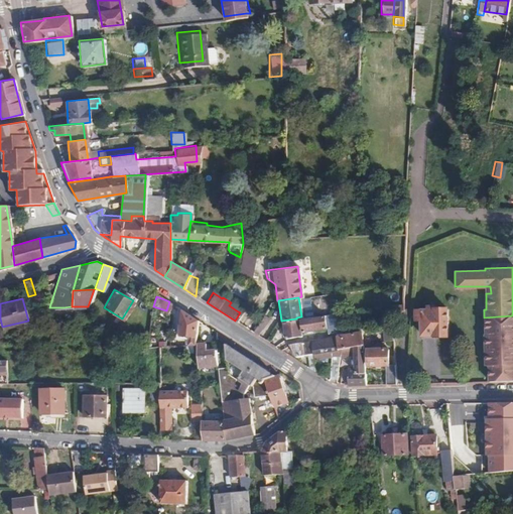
[(240,308),(231,302),(229,305),(238,311),(240,308)]
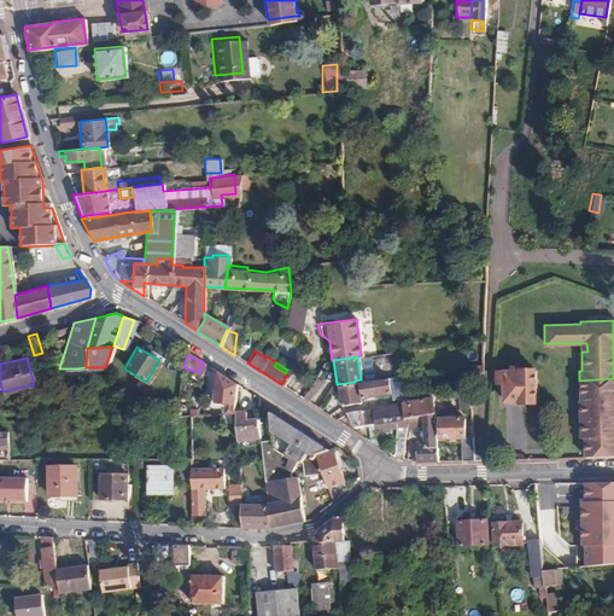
[(533,401),(533,368),(521,368),(521,366),(512,366),(512,371),(496,371),(496,381),(503,381),(503,400),(519,399),(519,401),(533,401)]
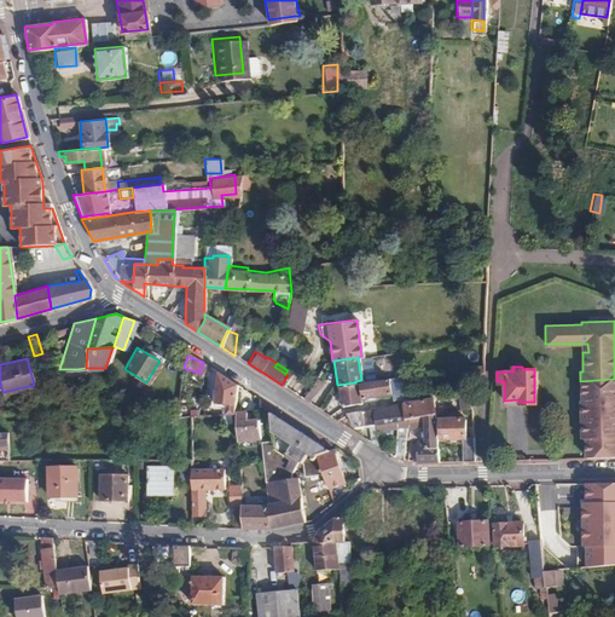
[(213,402),(233,403),(235,384),(215,372),(213,402)]
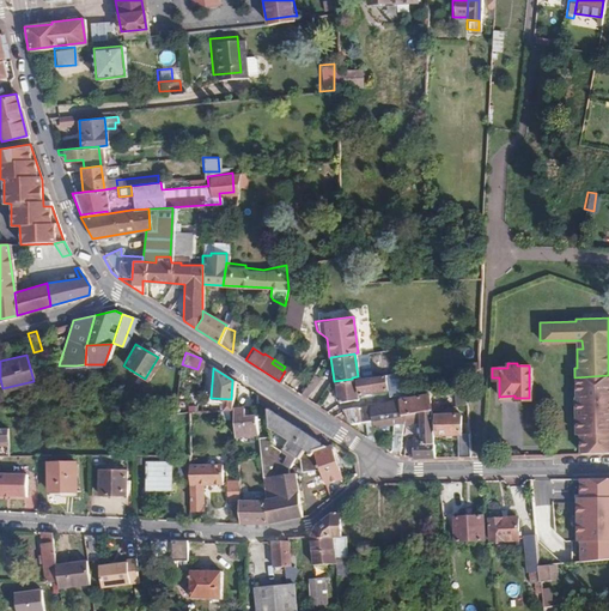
[(383,373),(358,376),(352,377),(352,379),(353,392),(384,387),(383,373)]
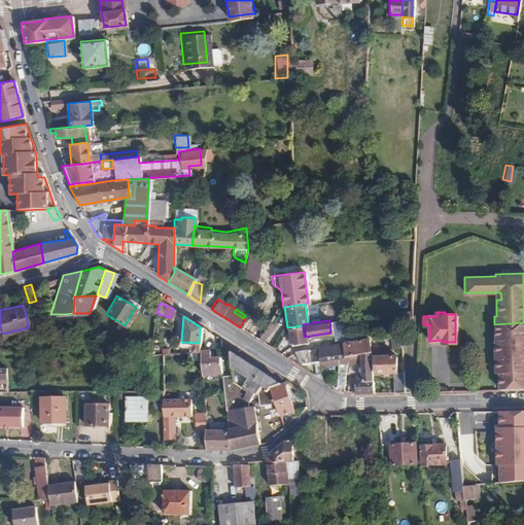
[(498,388),(523,387),(523,322),(494,324),(495,340),(494,340),(494,373),(498,373),(498,388)]
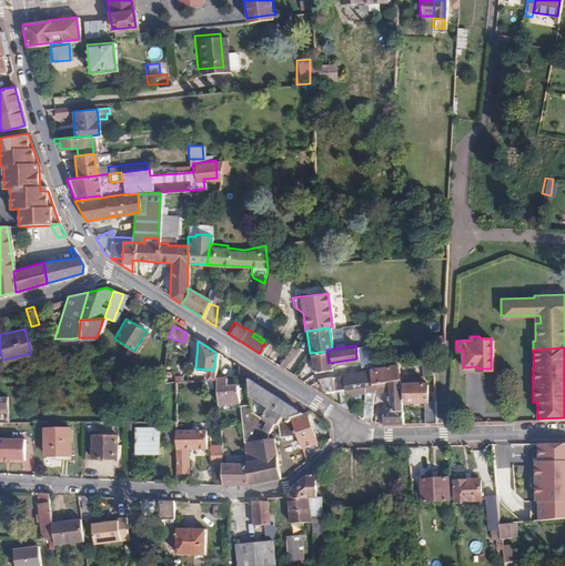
[(326,351),(310,353),(312,370),(329,367),(328,363),(326,351)]
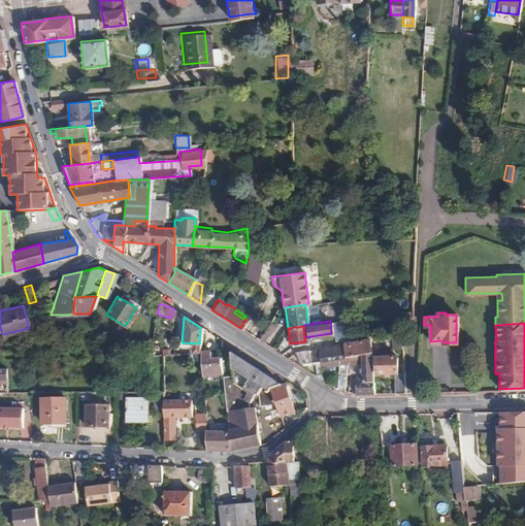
[(316,348),(318,361),(349,356),(369,353),(367,339),(316,348)]
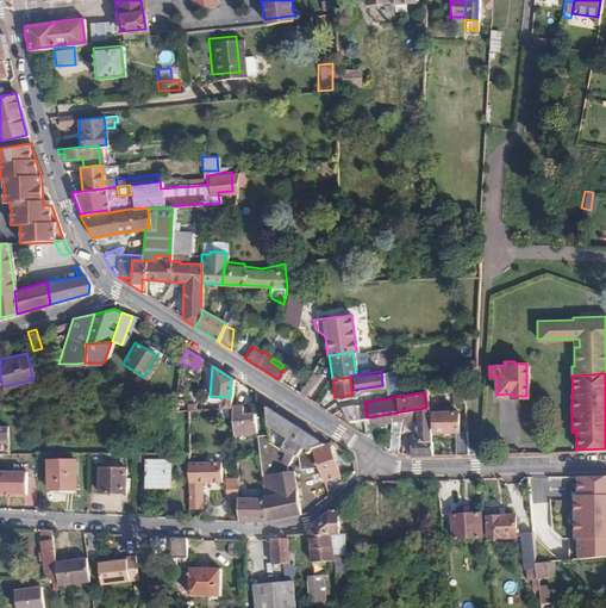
[(364,402),(339,407),(348,420),(367,417),(364,402)]
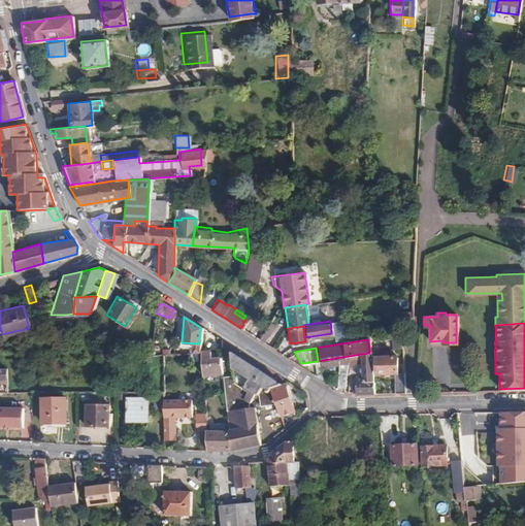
[(258,405),(273,403),(267,387),(279,383),(228,351),(234,396),(242,400),(245,392),(250,394),(251,391),(257,394),(258,405)]
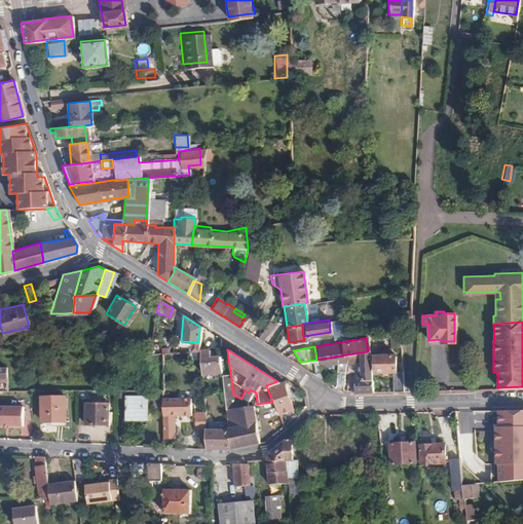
[(210,350),(200,351),(201,373),(221,373),(220,357),(210,358),(210,350)]
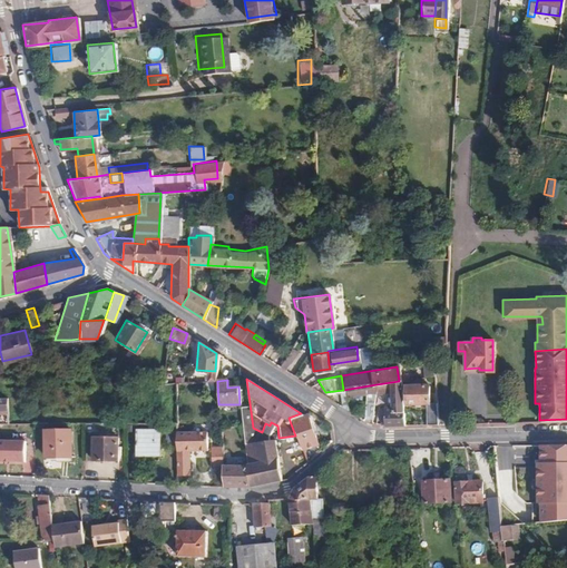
[(400,385),(400,380),(399,381),(377,384),(375,390),(400,385)]
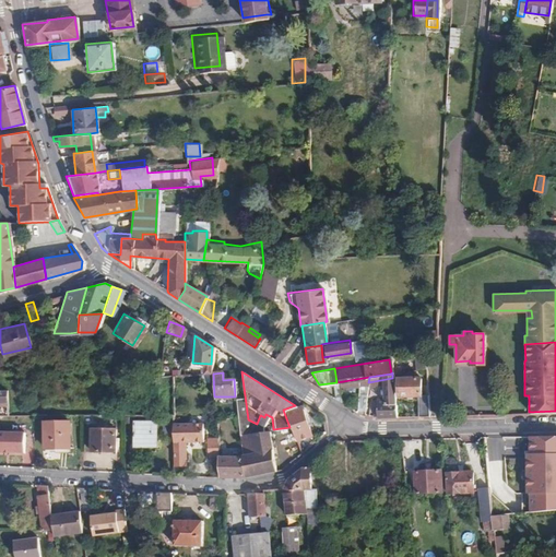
[(398,394),(416,394),(421,394),(421,393),(421,377),(409,377),(407,375),(402,375),(402,377),(397,377),(398,393),(398,394)]
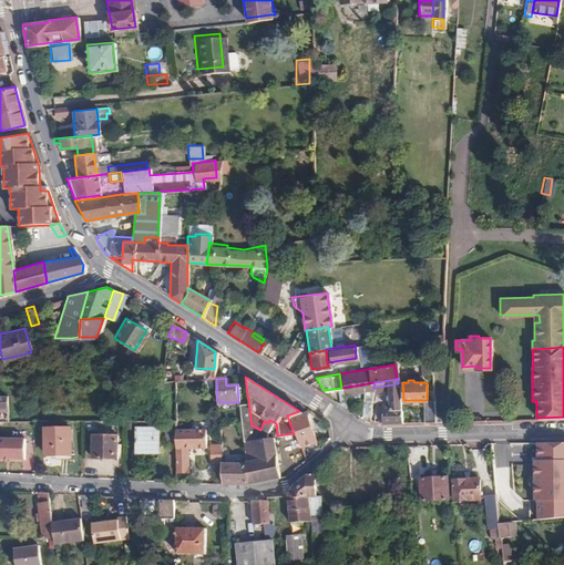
[(422,421),(433,421),(431,399),(427,399),(427,400),(422,400),(422,421)]
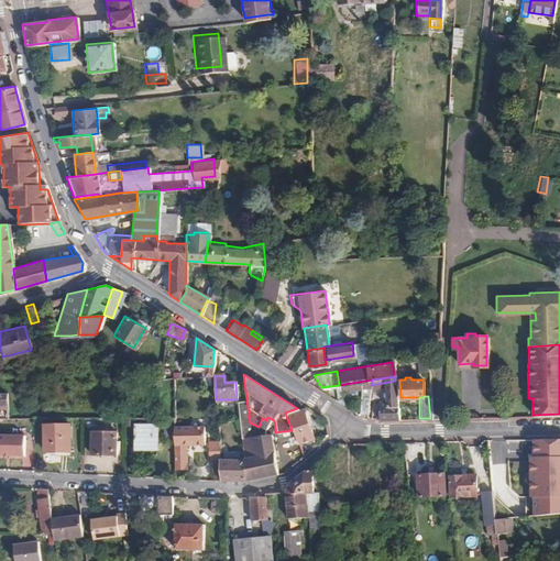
[(245,400),(237,402),(239,417),(248,415),(245,400)]
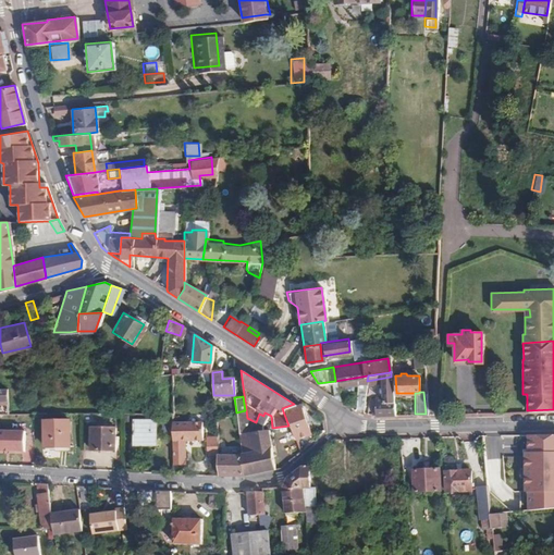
[(372,414),(393,415),(392,397),(372,398),(372,414)]
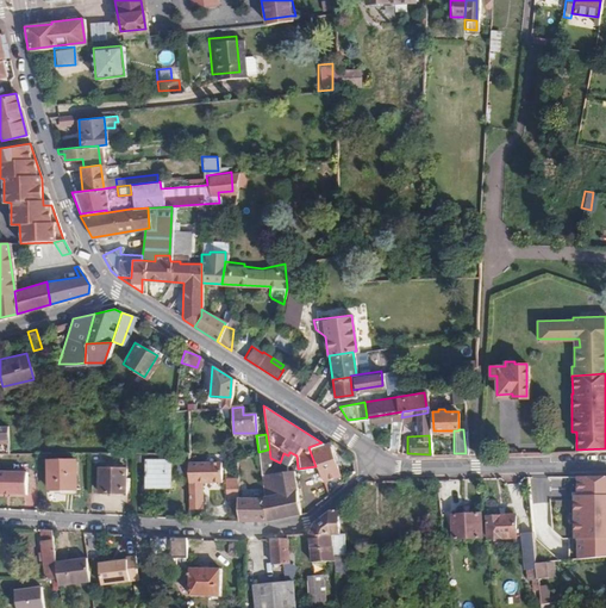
[(316,466),(320,477),(322,482),(326,481),(325,477),(337,471),(325,441),(322,442),(308,447),(316,466)]
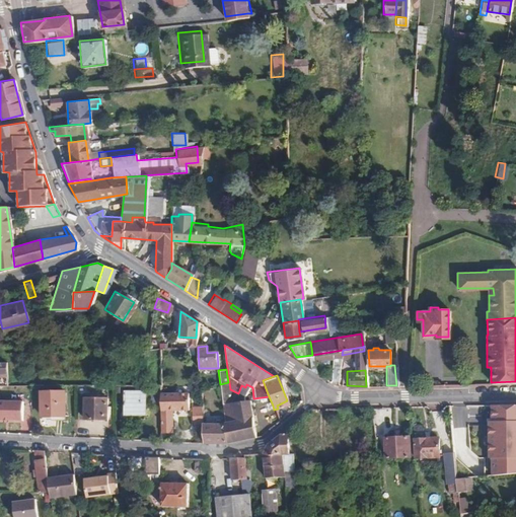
[(199,387),(200,396),(220,395),(219,386),(199,387)]
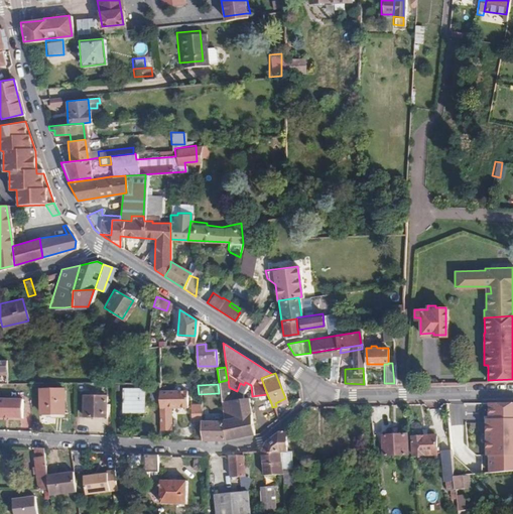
[(66,387),(39,388),(39,412),(66,412),(66,387)]
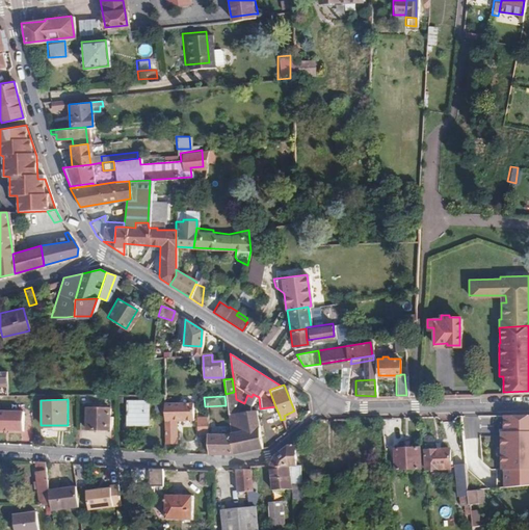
[(146,401),(127,401),(127,424),(146,424),(146,401)]
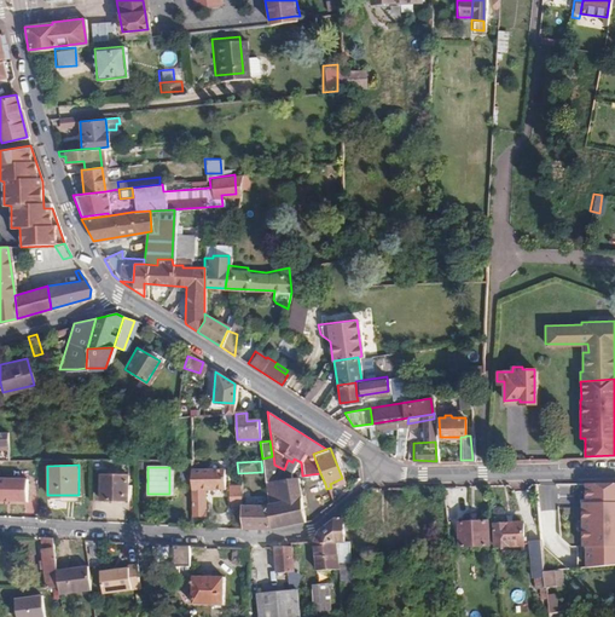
[(198,488),(203,488),(224,488),(224,471),(213,471),(213,476),(198,476),(198,488)]
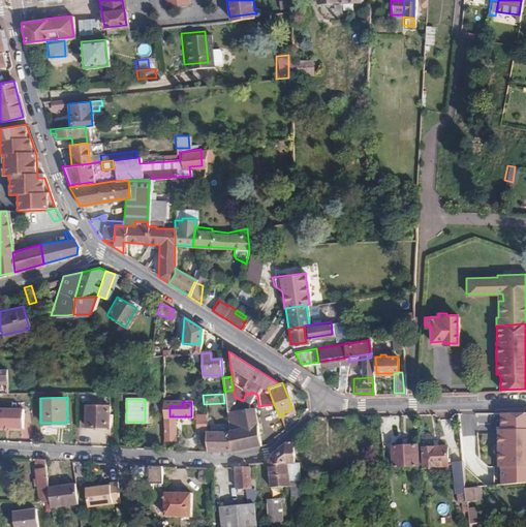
[(107,406),(86,405),(85,426),(107,427),(107,406)]
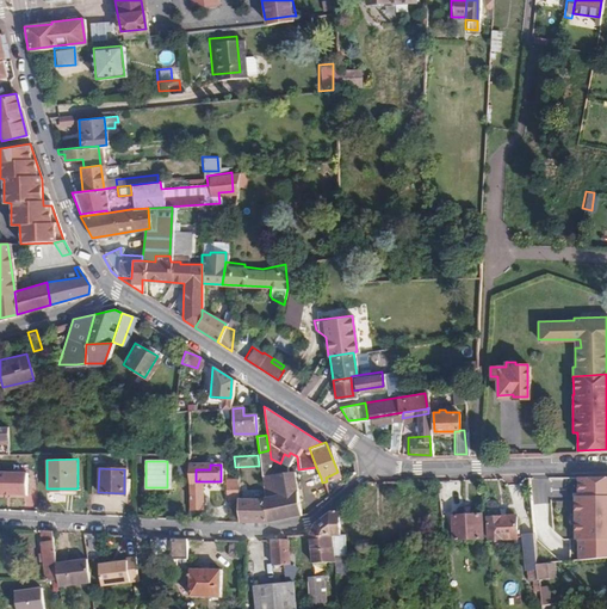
[(0,494),(24,497),(25,471),(0,469),(0,494)]
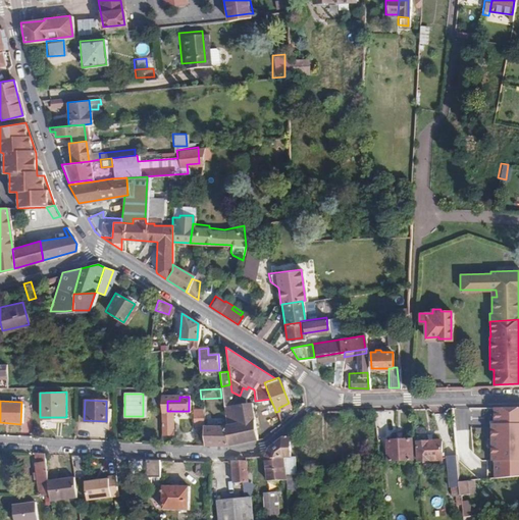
[(492,478),(518,475),(518,406),(491,408),(492,422),(489,423),(489,460),(492,460),(492,478)]
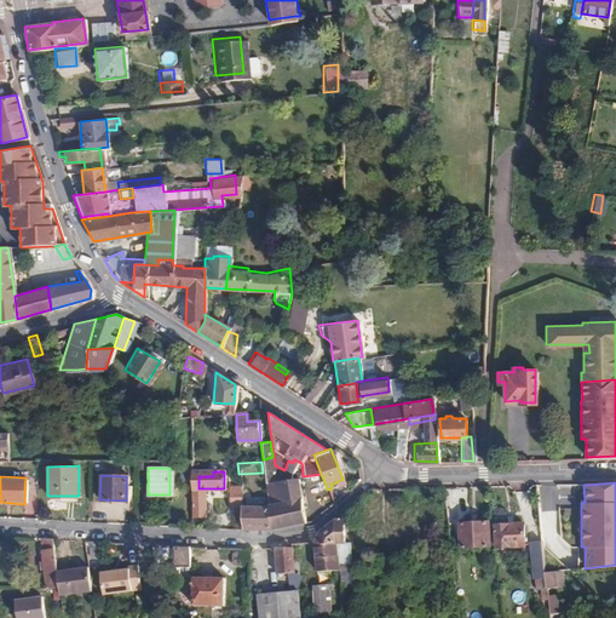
[(228,497),(239,496),(239,485),(226,485),(228,497)]
